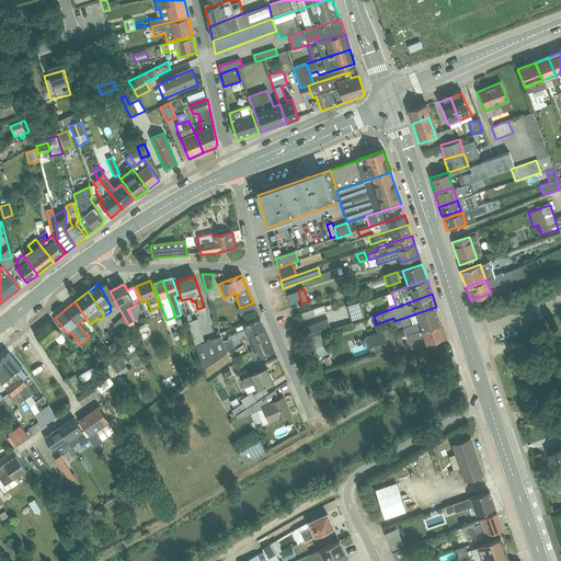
[(361,302),(346,307),(352,322),(366,318),(361,302)]
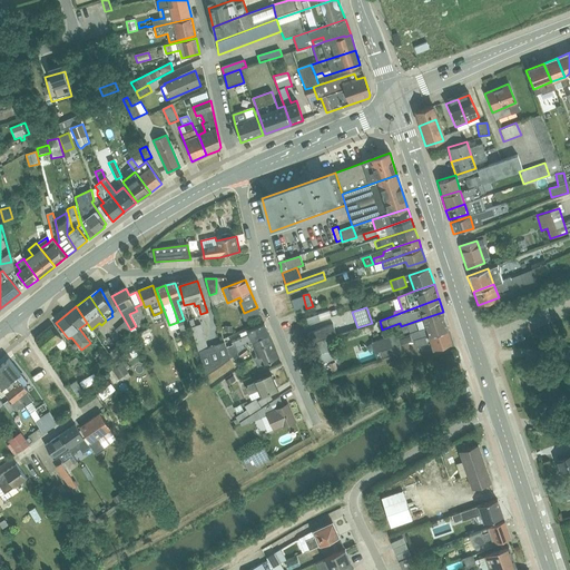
[(330,312),(305,320),(307,325),(331,317),(330,312)]
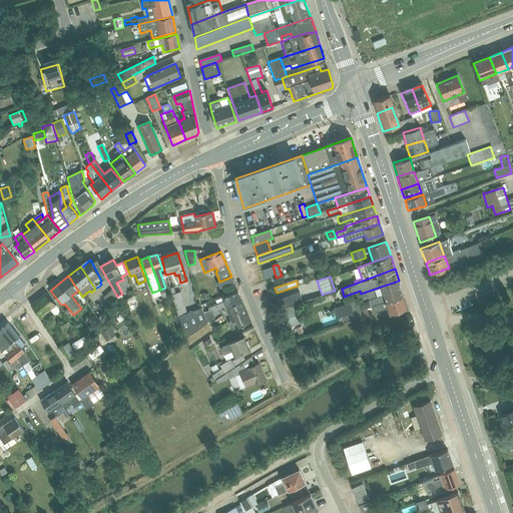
[(360,310),(373,306),(404,296),(399,281),(375,289),(378,297),(369,300),(370,302),(359,305),(357,300),(338,306),(338,307),(335,308),(338,318),(360,310)]
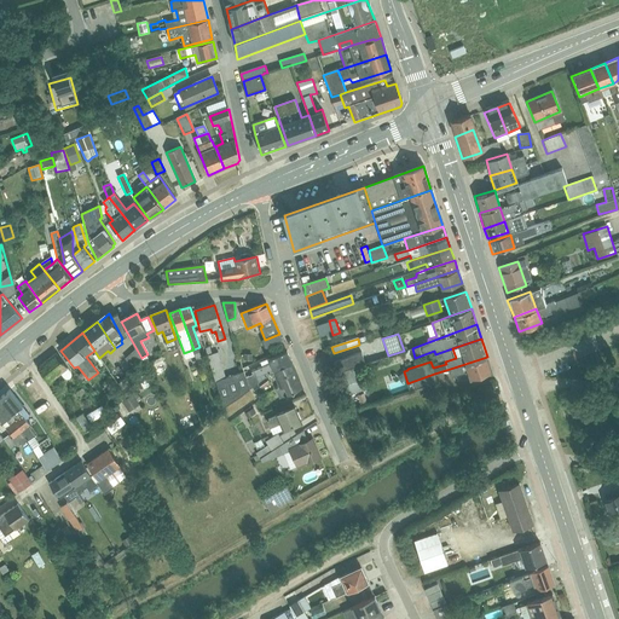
[(210,347),(206,348),(223,408),(249,389),(242,372),(225,379),(218,353),(212,354),(210,347)]
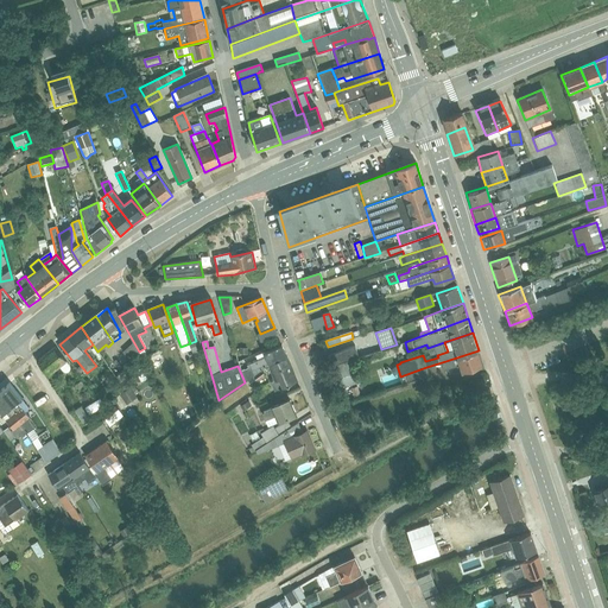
[(139,352),(134,343),(122,353),(130,365),(140,355),(139,352)]
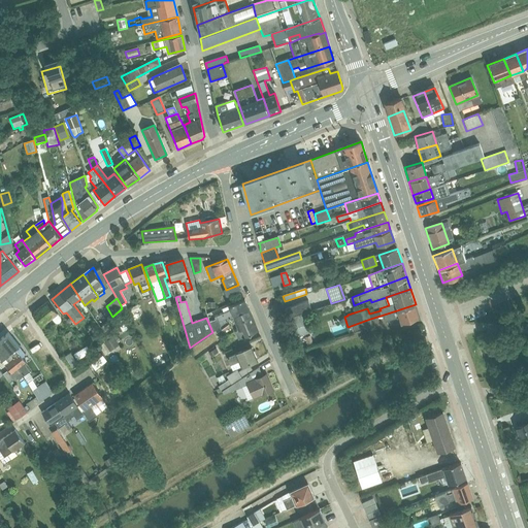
[(227,322),(232,317),(249,309),(244,300),(222,310),(224,314),(215,318),(216,320),(210,323),(213,332),(216,331),(217,333),(218,332),(222,330),(220,327),(227,322)]
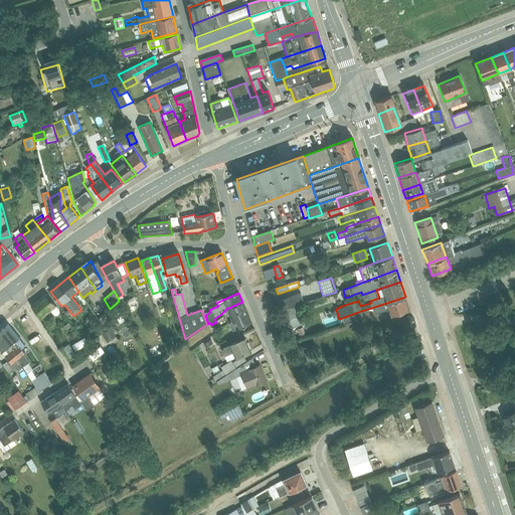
[(301,294),(278,301),(281,310),(304,302),(301,294)]
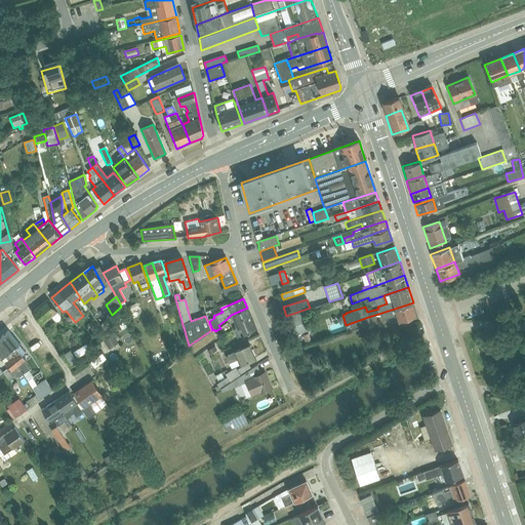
[(84,304),(82,300),(79,303),(81,307),(82,307),(85,311),(88,309),(84,304)]
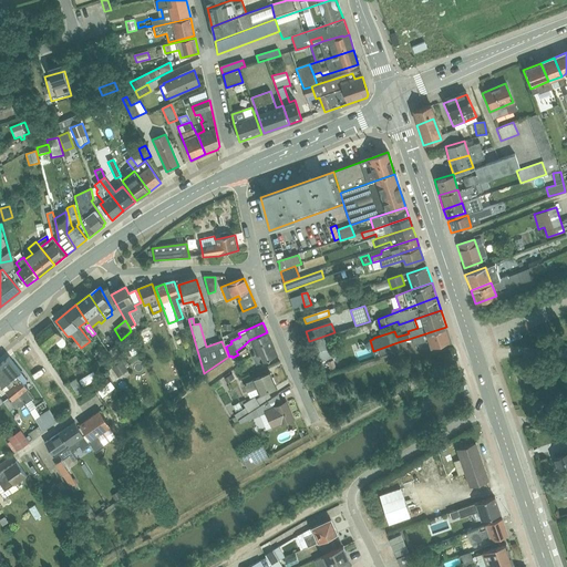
[(442,342),(451,340),(446,327),(412,338),(414,344),(429,340),(431,348),(443,344),(442,342)]
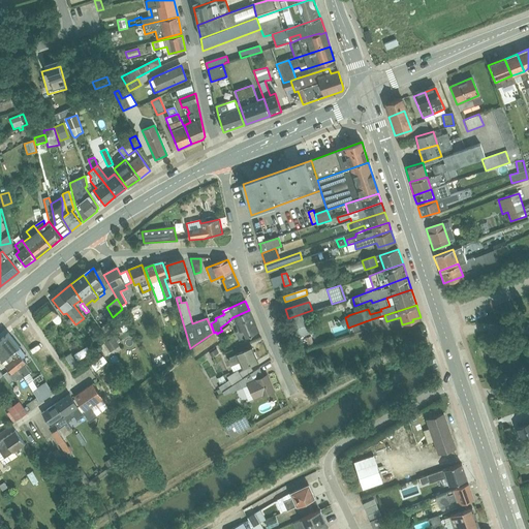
[(137,306),(128,310),(130,315),(141,311),(137,306)]
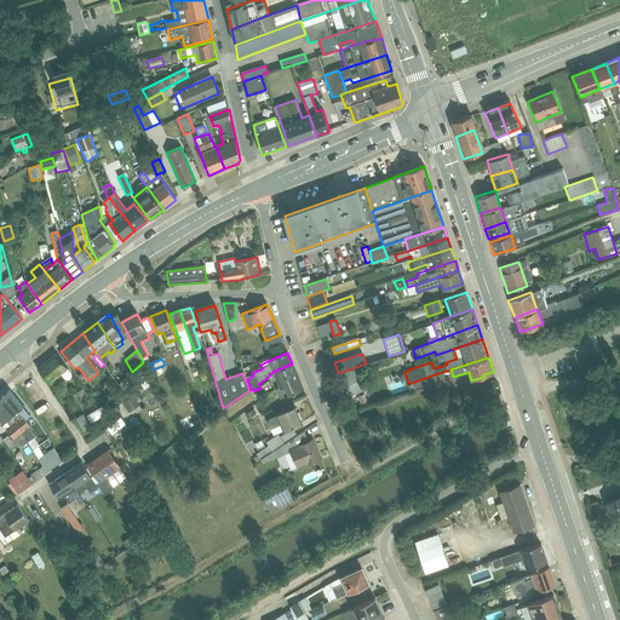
[(281,399),(303,389),(292,363),(273,372),(280,388),(276,389),(281,399)]
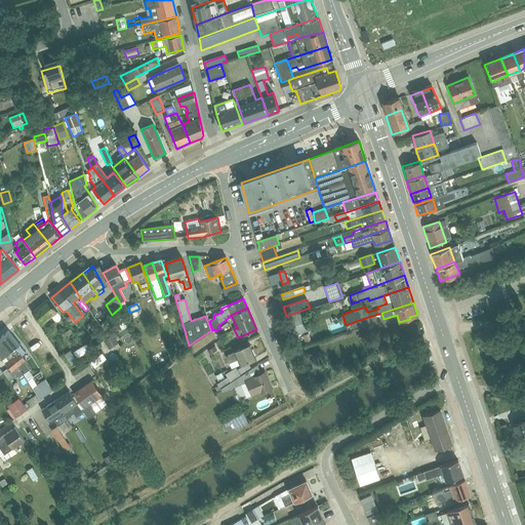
[(306,312),(282,318),(287,336),(311,330),(306,312)]
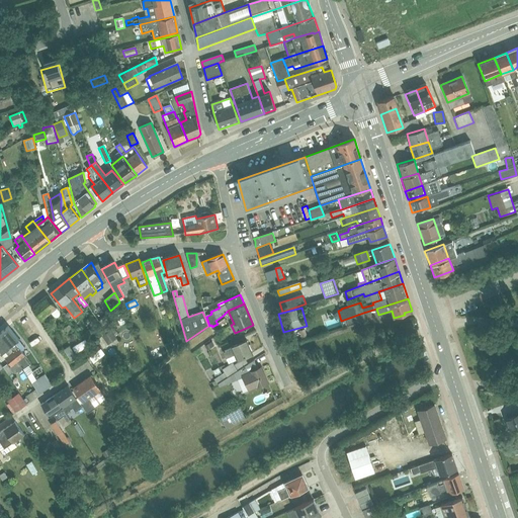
[(363,313),(341,321),(343,327),(366,320),(363,313)]
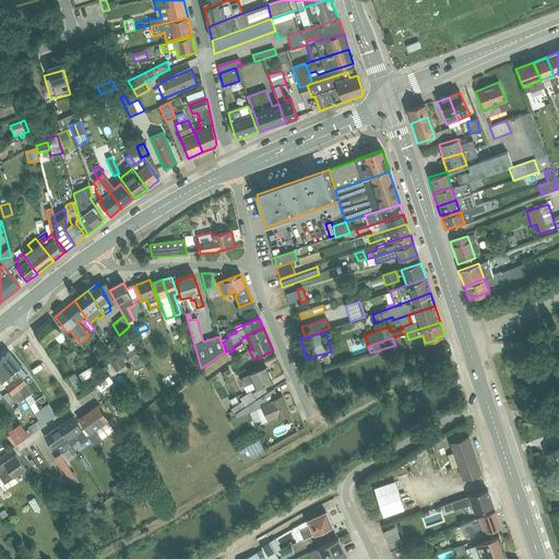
[(245,346),(240,341),(233,346),(235,349),(230,352),(236,358),(239,355),(237,352),(245,346)]
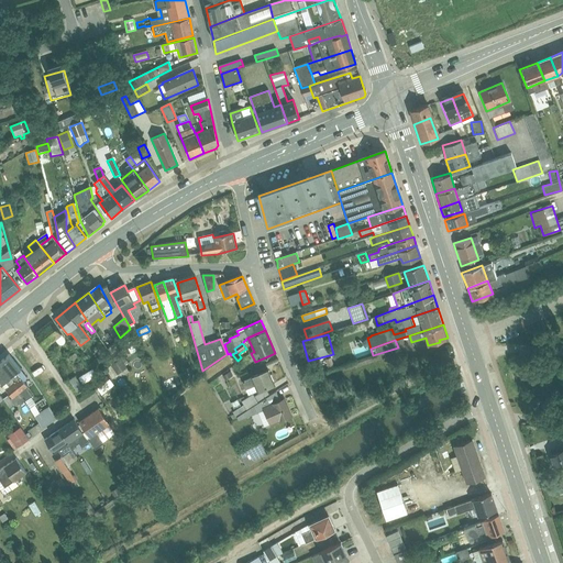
[(106,350),(101,345),(94,351),(98,356),(106,350)]
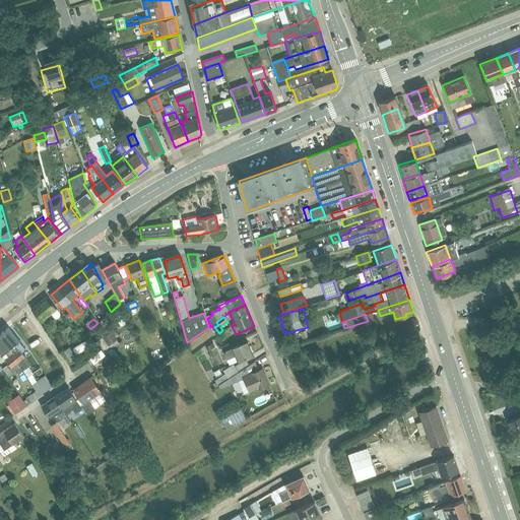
[(73,333),(69,327),(65,330),(68,336),(73,333)]
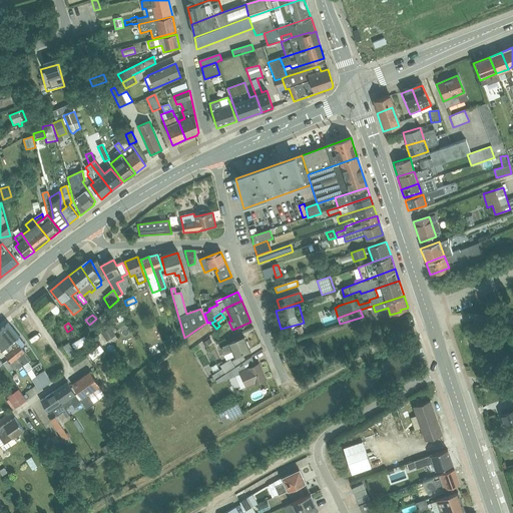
[(15,341),(19,338),(8,325),(0,331),(0,332),(22,363),(24,367),(29,363),(24,356),(26,355),(15,341)]
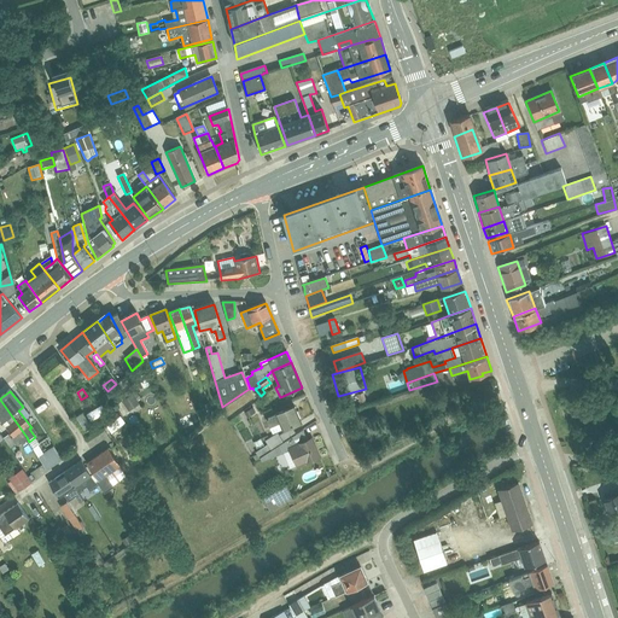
[(132,395),(116,407),(123,417),(140,404),(138,402),(141,400),(136,394),(134,396),(132,395)]
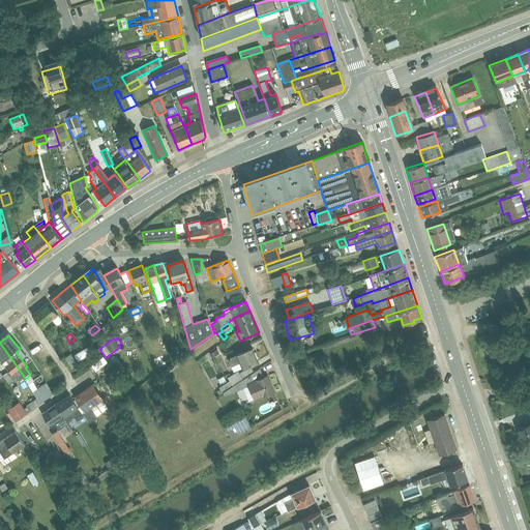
[(23,375),(0,343),(0,361),(10,376),(9,377),(7,374),(3,376),(8,385),(17,380),(19,383),(24,379),(21,376),(23,375)]
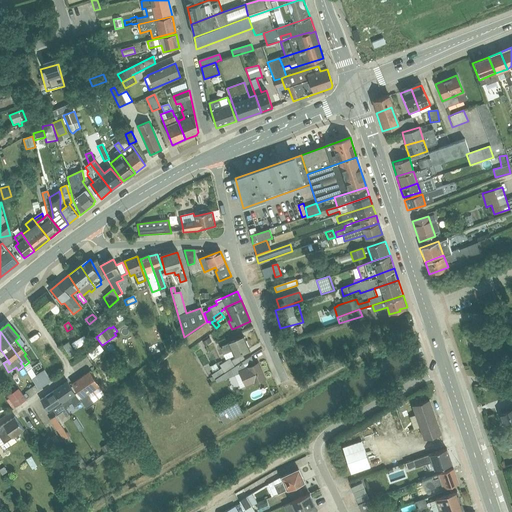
[(88,342),(84,336),(71,344),(75,350),(88,342)]
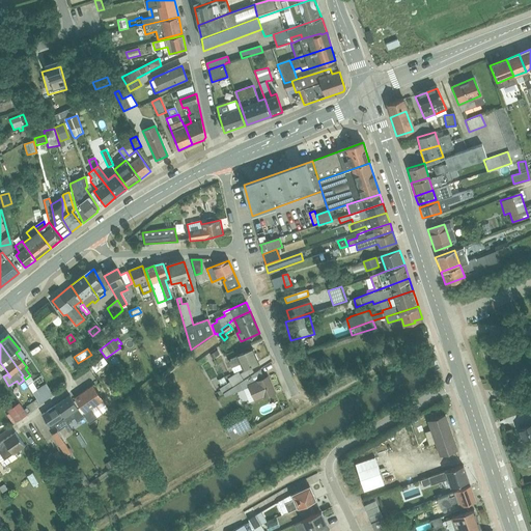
[(243,369),(259,362),(253,348),(228,359),(234,372),(243,368),(243,369)]
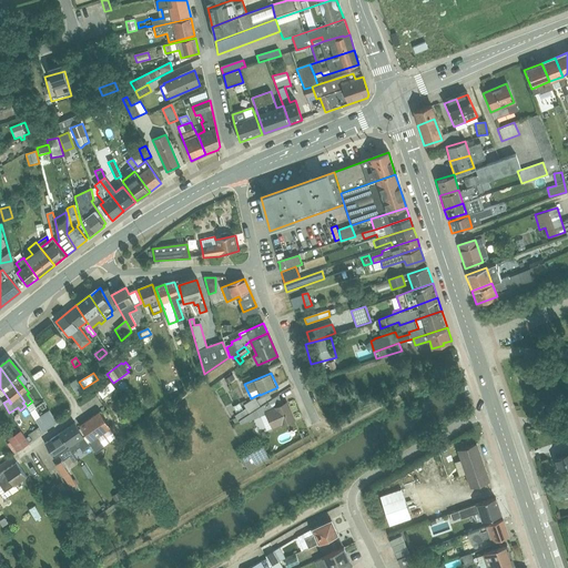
[(223,379),(211,384),(215,397),(227,393),(223,379)]
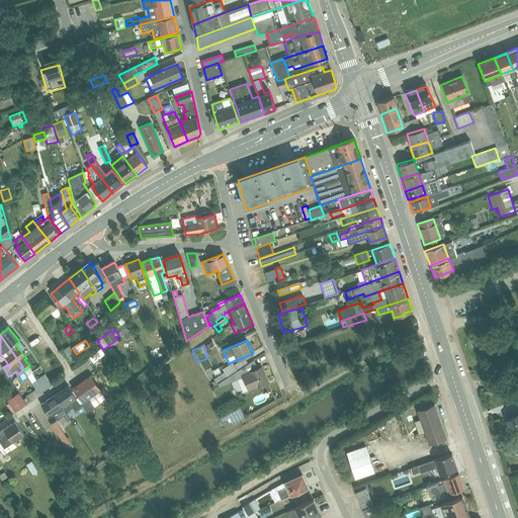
[(76,358),(70,347),(64,351),(71,361),(76,358)]
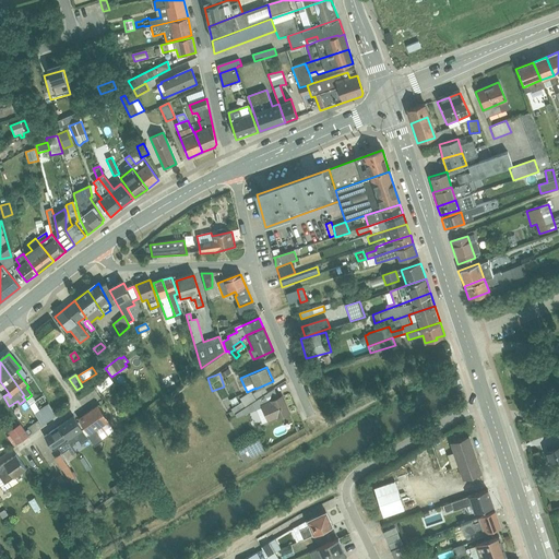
[(109,377),(96,385),(100,392),(114,383),(109,377)]
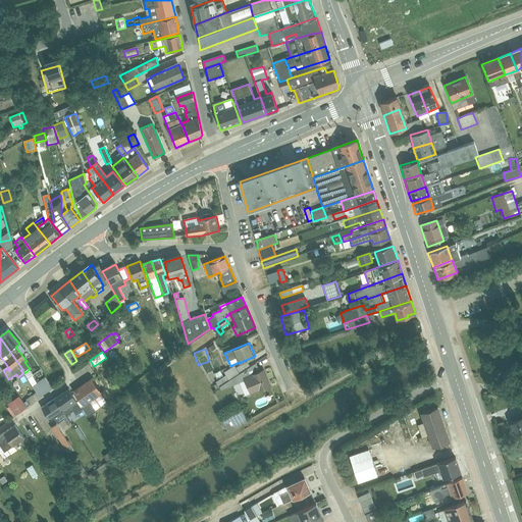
[(225,375),(216,381),(217,383),(214,385),(216,388),(220,386),(250,366),(247,361),(236,367),(235,365),(224,372),(225,375)]
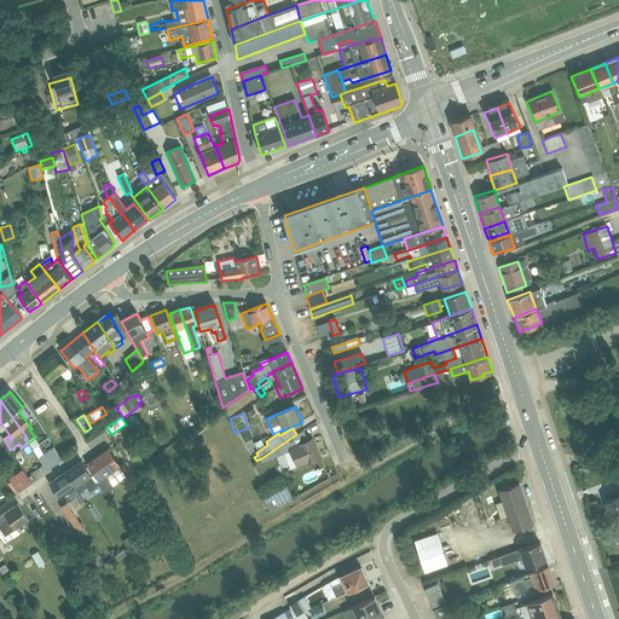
[(307,463),(320,457),(312,439),(308,440),(304,431),(296,434),(261,458),(262,462),(283,453),(290,468),(296,466),(298,467),(307,462),(307,463)]
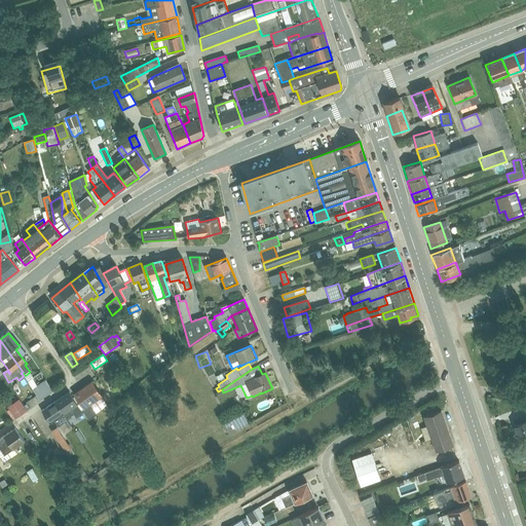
[(225,378),(222,373),(216,376),(219,381),(225,378)]
